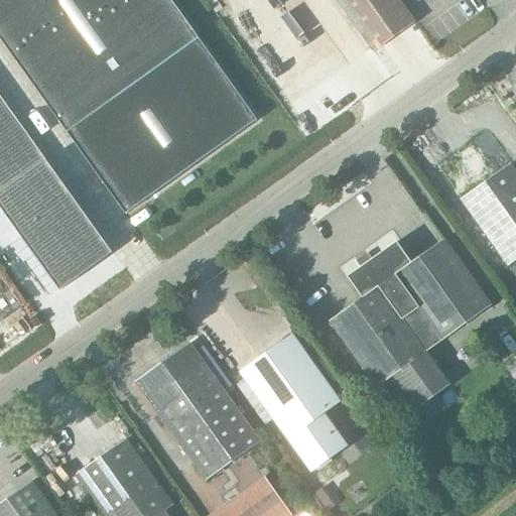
[(0,0),(0,39),(67,133),(129,220),(261,126),(199,39),(170,0),(0,0)]
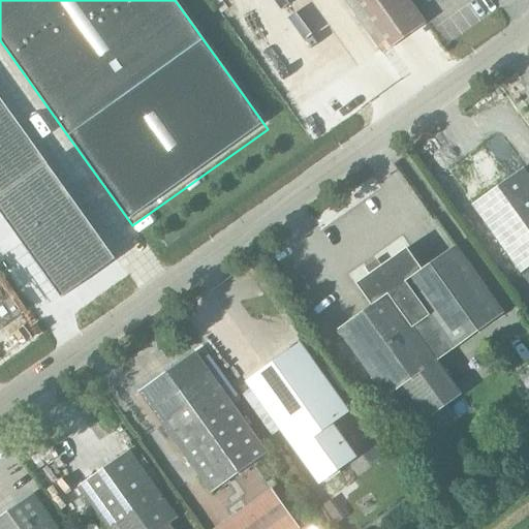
[(407,0),(344,0),(383,54),(426,24),(407,0)]
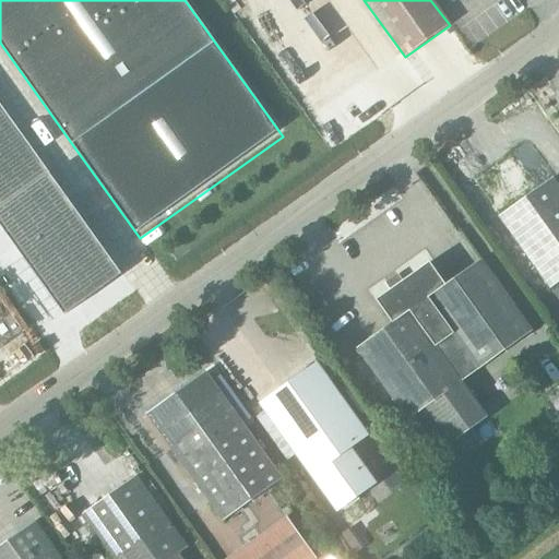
[(0,125),(10,118),(0,104),(0,125)]
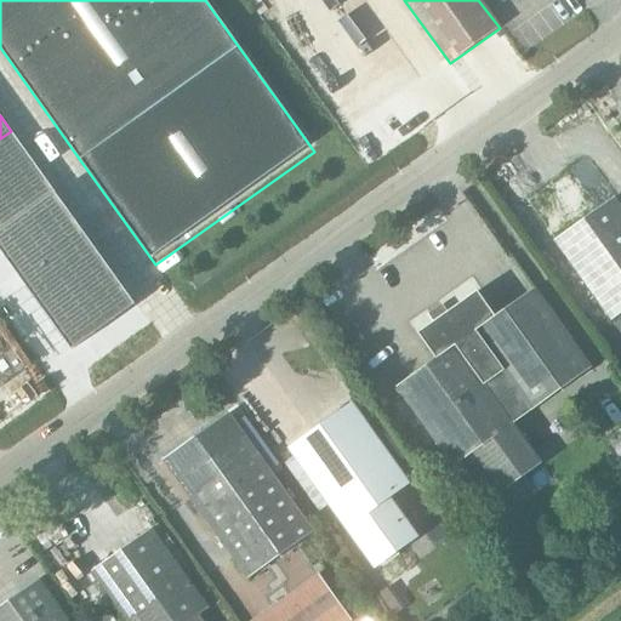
[(0,163),(22,147),(11,131),(0,138),(0,163)]
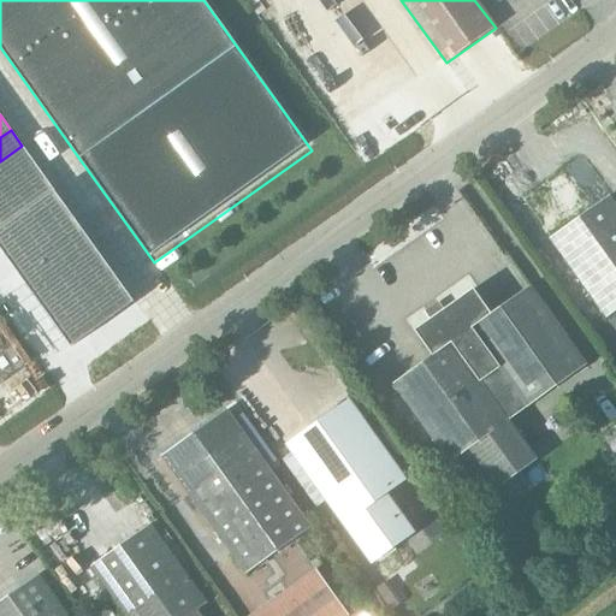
[(0,161),(0,164),(10,178),(33,161),(22,146),(0,161)]
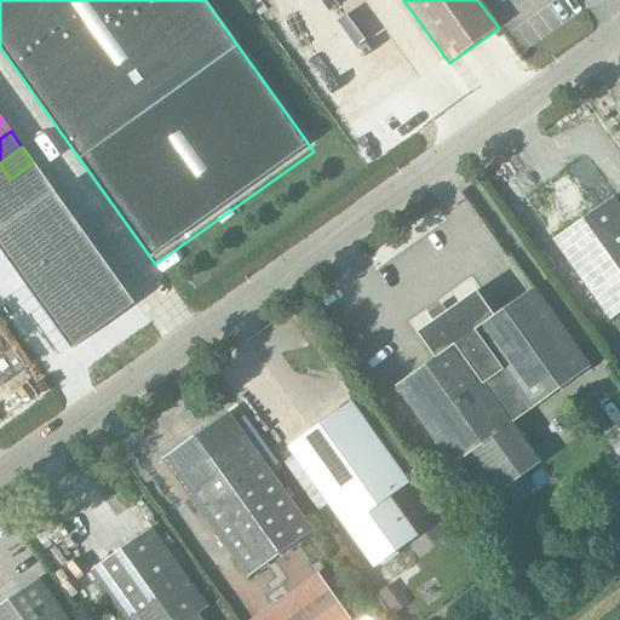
[(33,162),(10,179),(1,185),(13,201),(45,178),(33,162)]
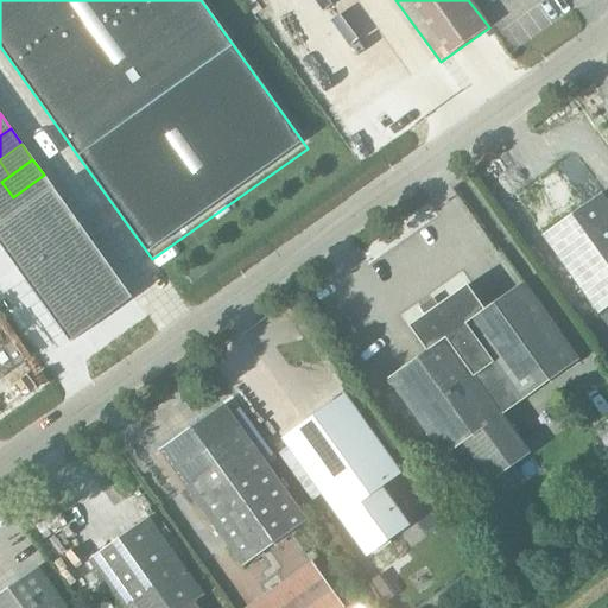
[(55,190),(44,175),(13,197),(24,213),(55,190)]
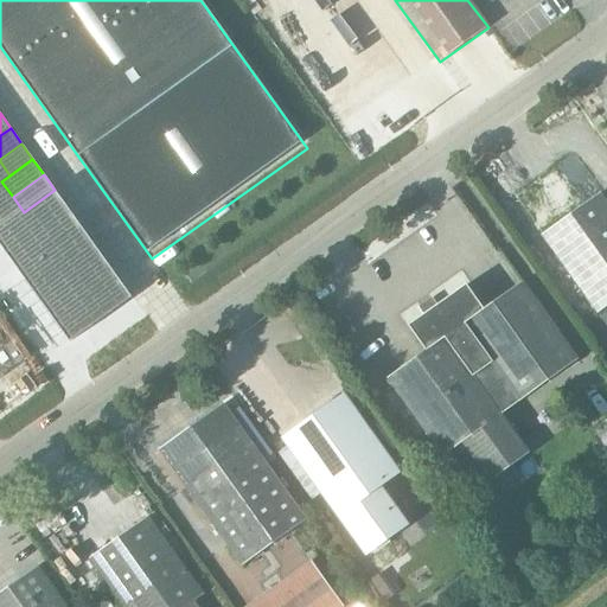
[(0,181),(0,205),(13,197),(1,181),(0,181)]
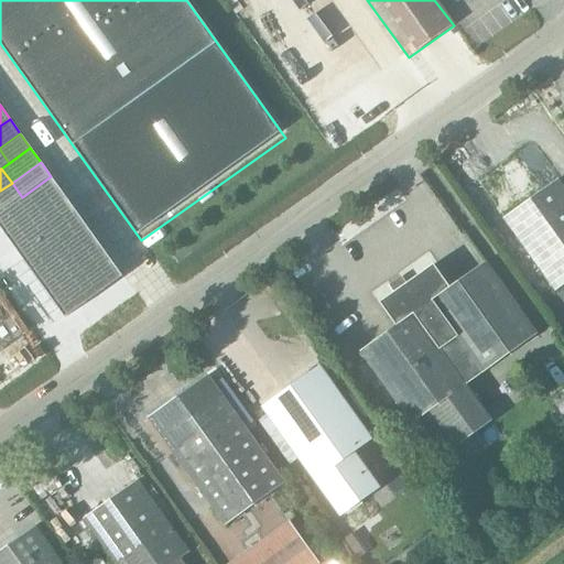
[(51,176),(22,197),(35,215),(64,195),(51,176)]
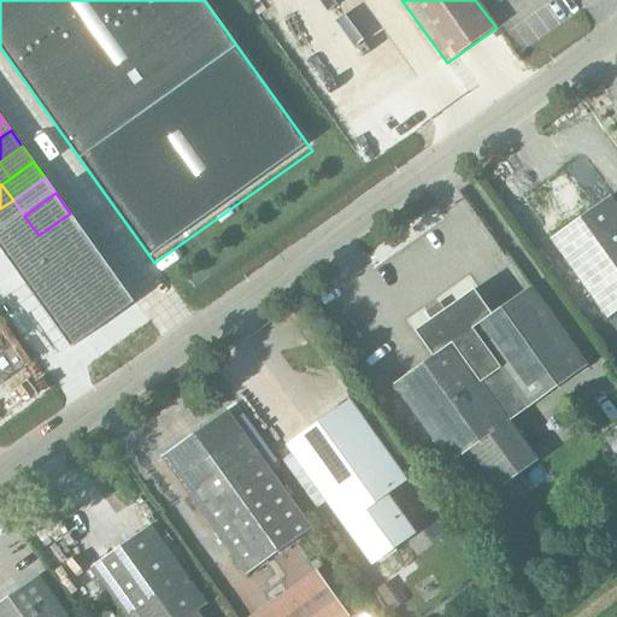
[(551,240),(607,319),(616,311),(616,206),(611,198),(551,240)]
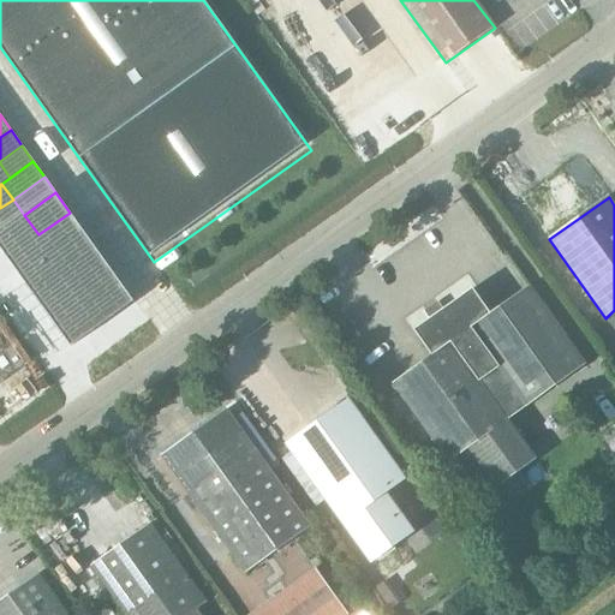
[(13,199),(0,208),(0,232),(24,215),(13,199)]
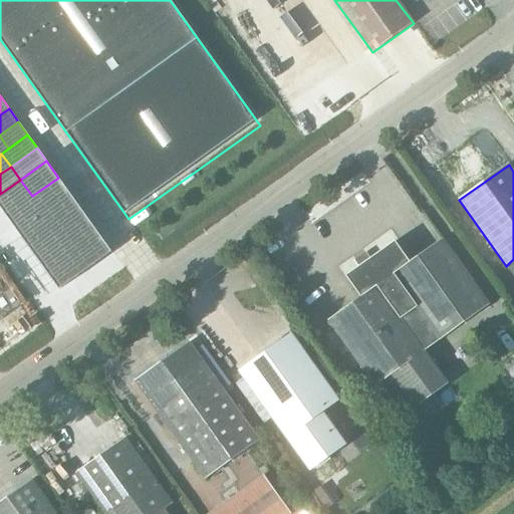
[(58,178),(32,196),(44,213),(70,194),(58,178)]
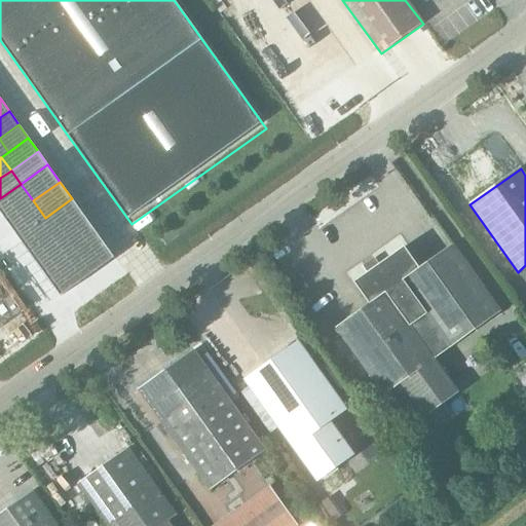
[(0,211),(6,220),(33,200),(21,184),(0,198),(0,211)]
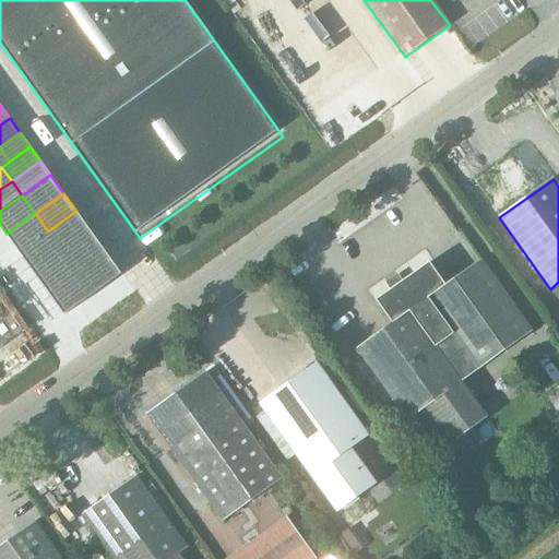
[(60,249),(88,228),(76,211),(48,232),(60,249)]
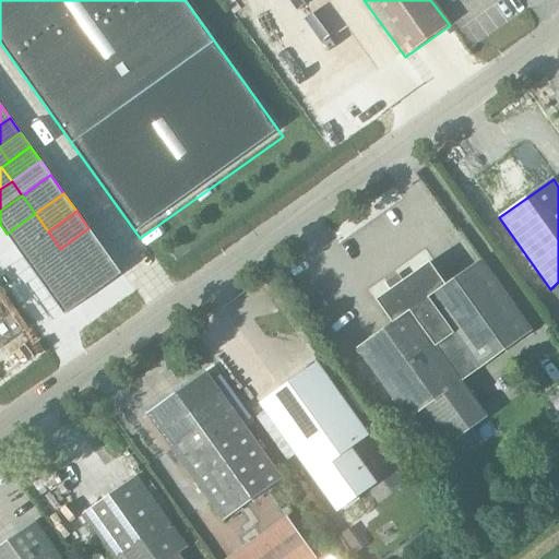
[(35,213),(7,234),(20,251),(48,232),(35,213)]
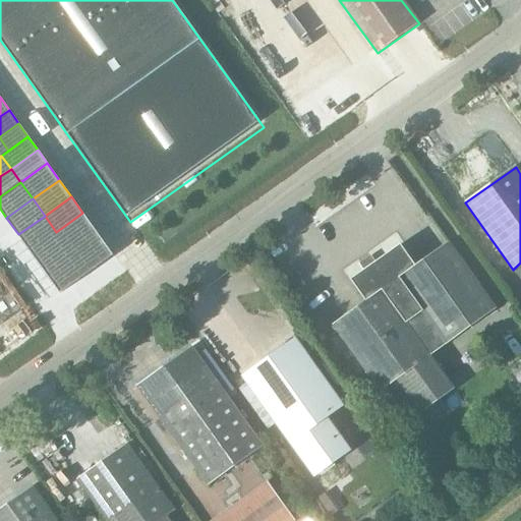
[(82,213),(56,232),(68,248),(78,241),(95,230),(82,213)]
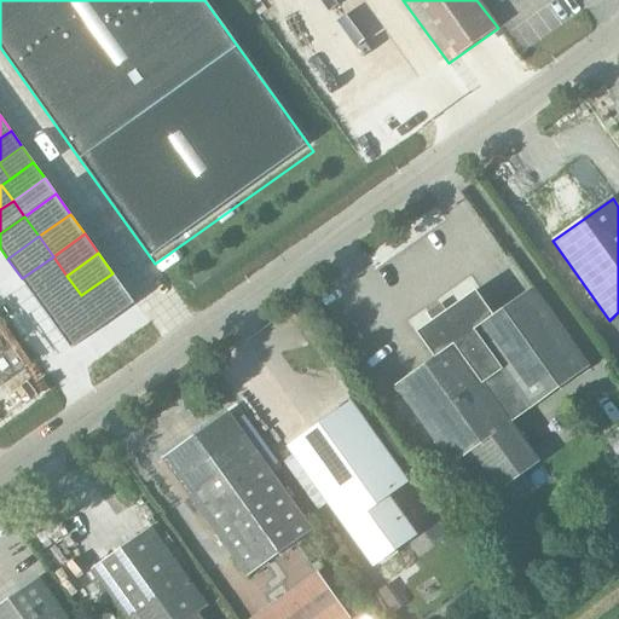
[(22,278),(35,298),(67,276),(53,256),(22,278)]
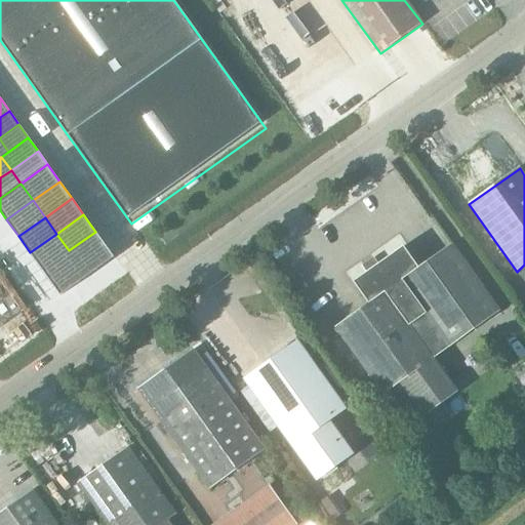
[(79,243),(97,270),(114,258),(95,232),(79,243)]
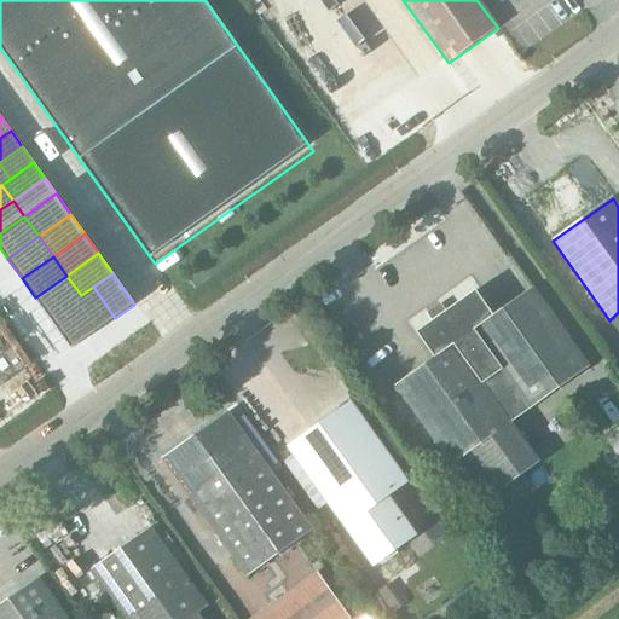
[(50,318),(69,304),(81,295),(67,276),(35,298),(50,318)]
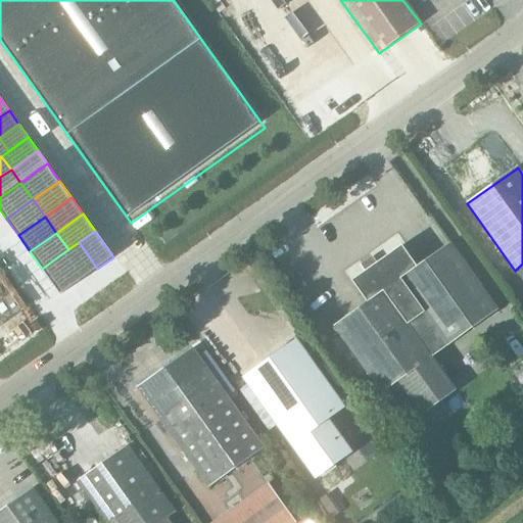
[(79,242),(68,249),(58,256),(78,283),(97,269),(79,242)]
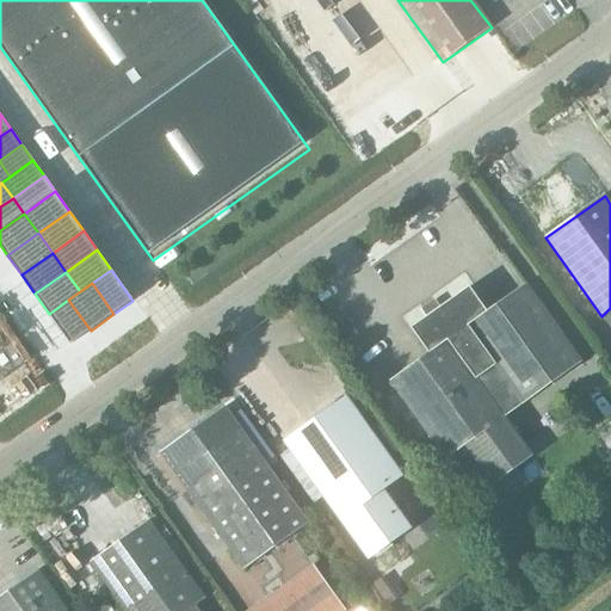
[(532,457),(505,418),(581,363),(526,285),(488,313),(469,287),(412,328),(430,355),(390,382),(446,460),(466,445),(494,485),(532,457)]
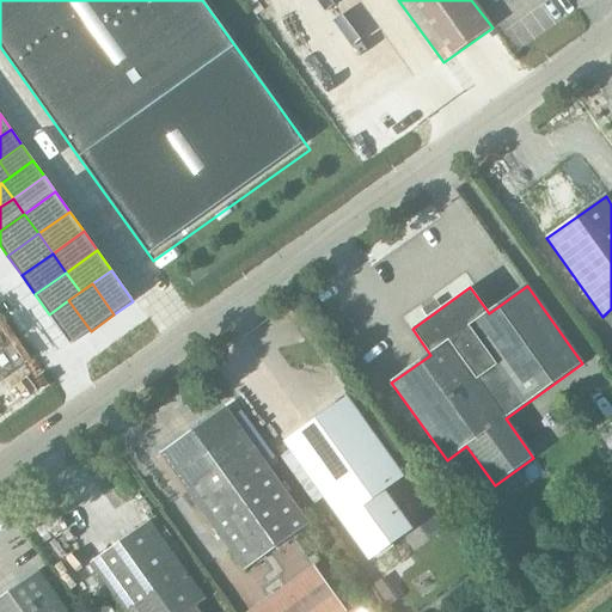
[(68,300),(49,314),(71,346),(91,331),(68,300)]
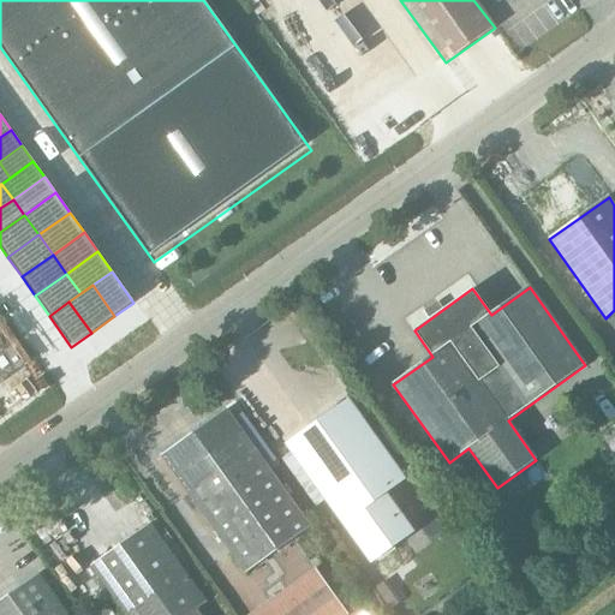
[(345,523),(383,495),(404,481),(347,402),(288,445),(345,523)]
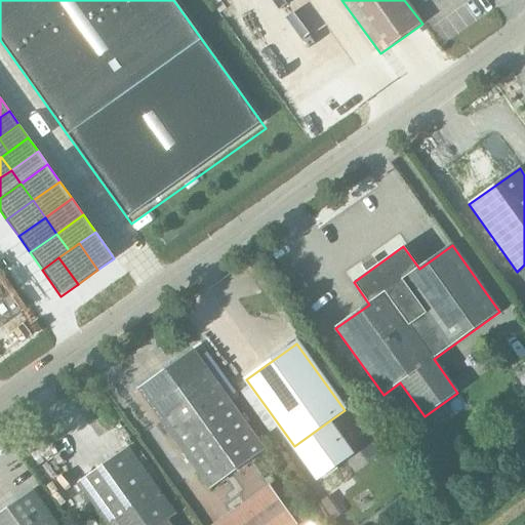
[(210,489),(265,451),(193,351),(139,389),(210,489)]
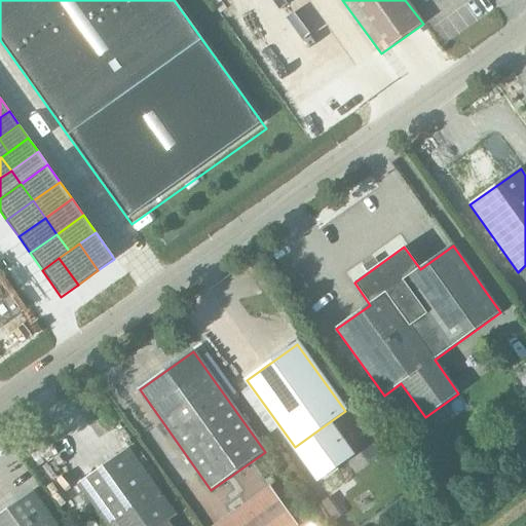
[(352,456),(328,423),(295,447),(318,481),(352,456)]
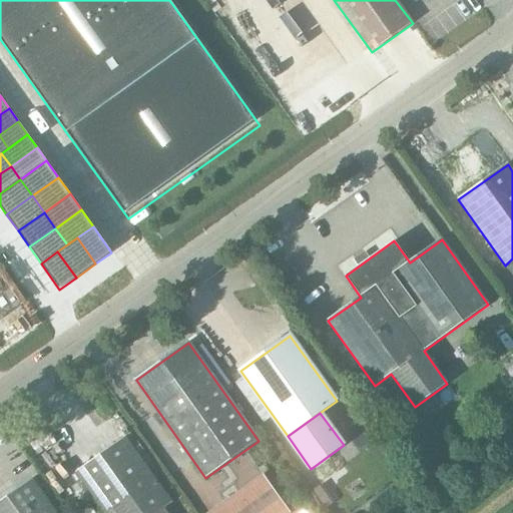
[(158,512),(164,509),(172,503),(125,438),(76,473),(104,512),(158,512)]
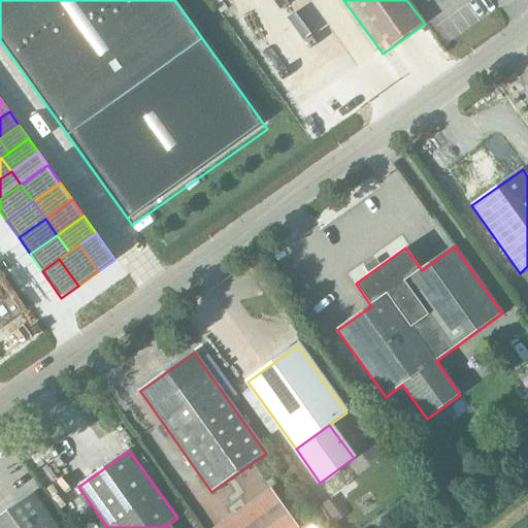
[(296,527),(270,491),(218,527),(296,527)]
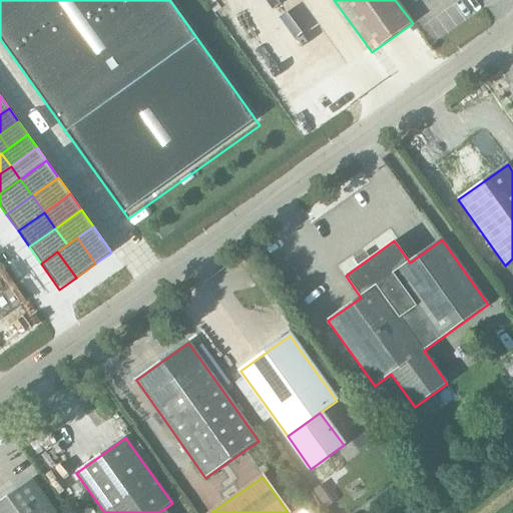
[(55,512),(32,479),(17,490),(0,502),(0,512),(55,512)]
